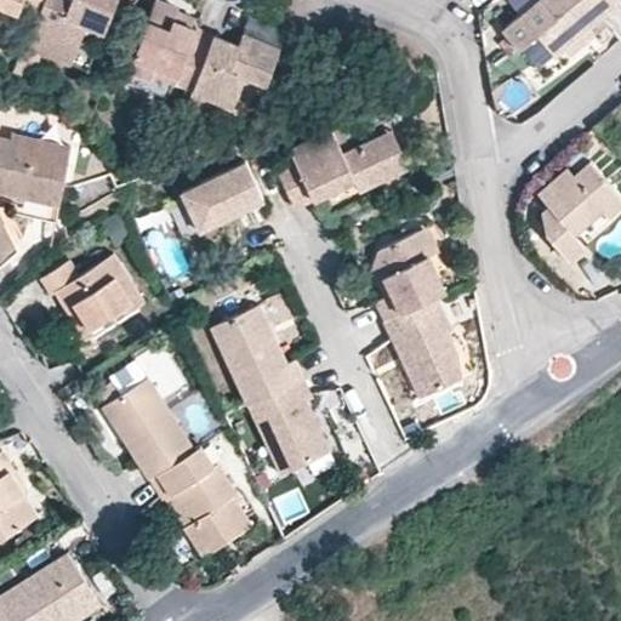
[(100,24),(108,0),(35,0),(21,40),(34,45),(45,40),(60,46),(73,41),(78,29),(92,23),(100,24)]
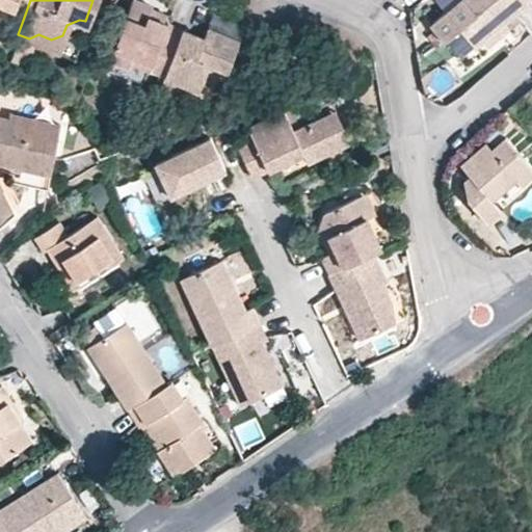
[(145,59),(143,65),(157,71),(176,25),(157,18),(142,11),(145,4),(147,2),(141,0),(124,0),(103,55),(123,62),(124,59),(127,52),(145,59)]
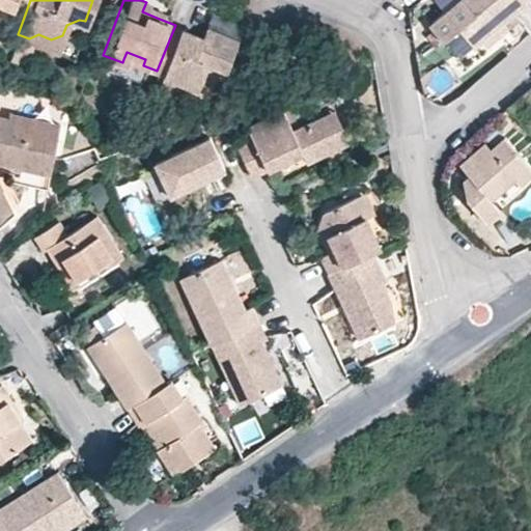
[(524,0),(457,0),(429,25),(443,42),(458,28),(475,48),(481,42),(504,22),(526,3),(524,0)]
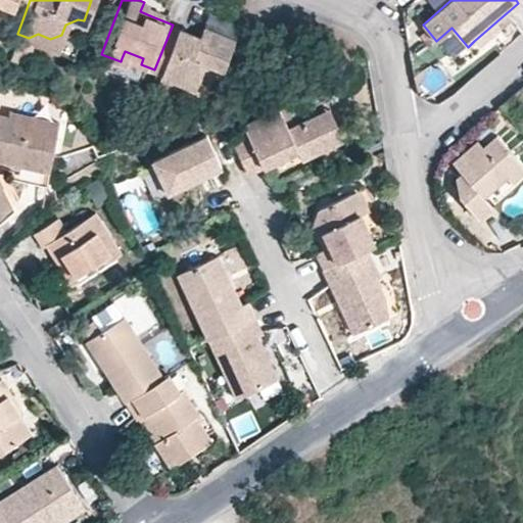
[(154,17),(157,10),(143,4),(140,11),(154,17)]
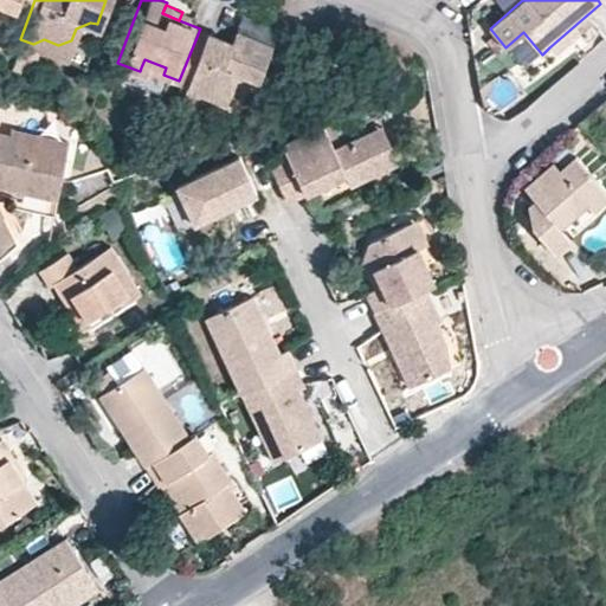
[(265,40),(272,24),(236,10),(230,26),(265,40)]
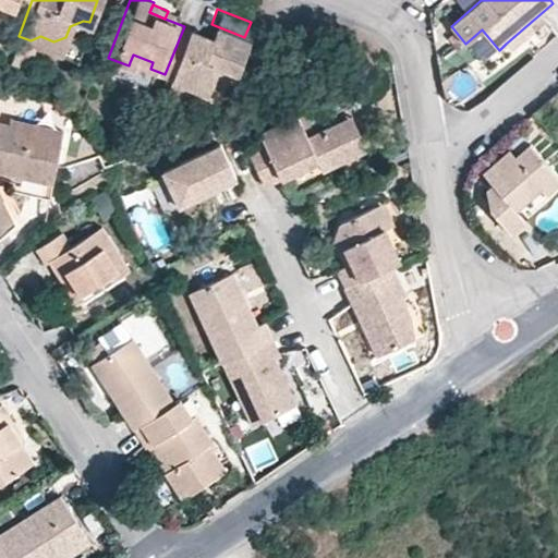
[(511,50),(535,29),(530,23),(506,44),(511,50)]
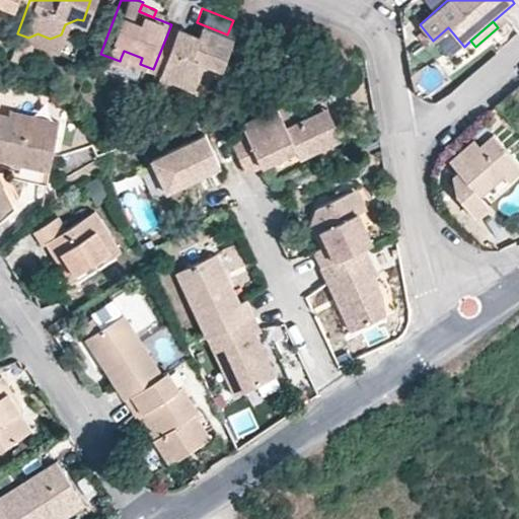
[(227,34),(197,22),(193,31),(171,24),(153,69),(172,77),(194,67),(196,62),(202,60),(207,62),(219,57),(227,34)]
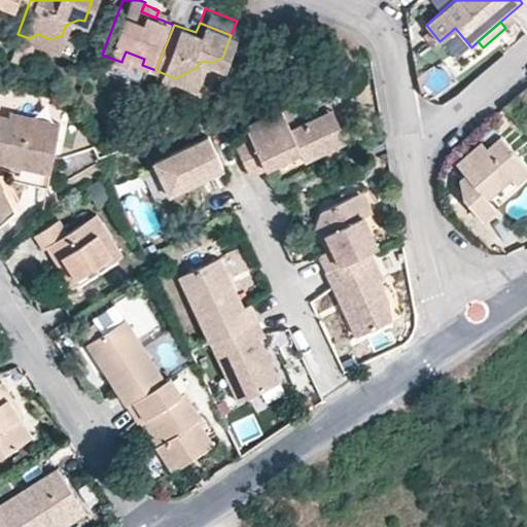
[(142,65),(144,59),(126,51),(123,59),(142,65)]
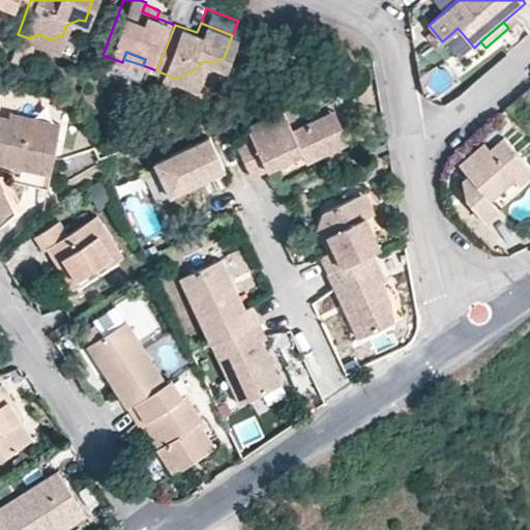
[(349,142),(334,111),(322,117),(336,147),(349,142)]
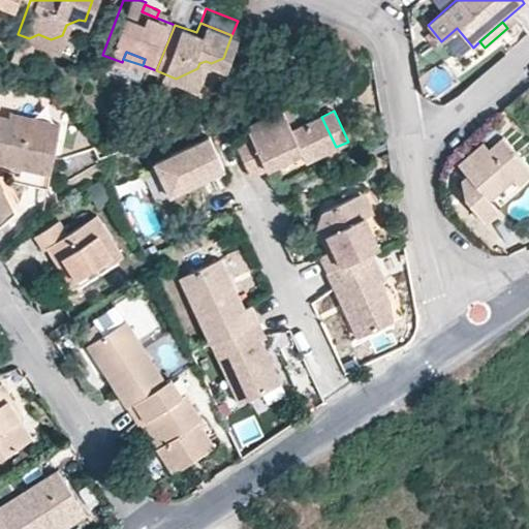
[(321,117),(292,131),(282,112),(267,119),(267,117),(246,127),(251,137),(236,145),(250,177),(301,153),(305,161),(336,147),(321,117)]
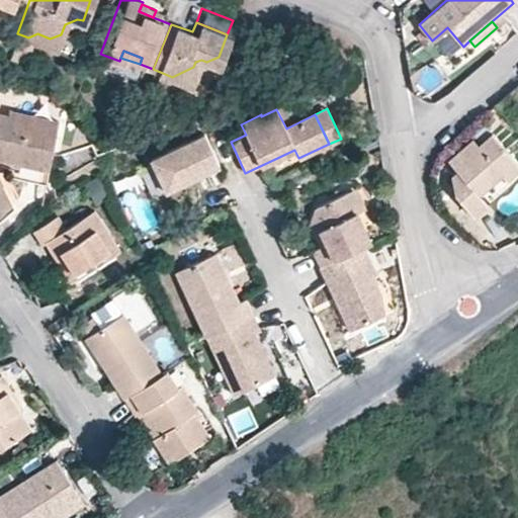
[(59,120),(8,110),(7,114),(58,124),(59,120)]
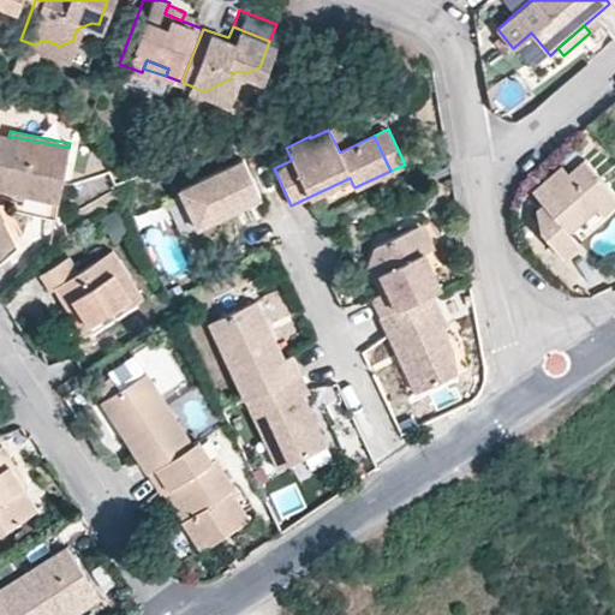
[(54,218),(69,148),(9,136),(0,133),(0,189),(17,192),(13,209),(54,218)]
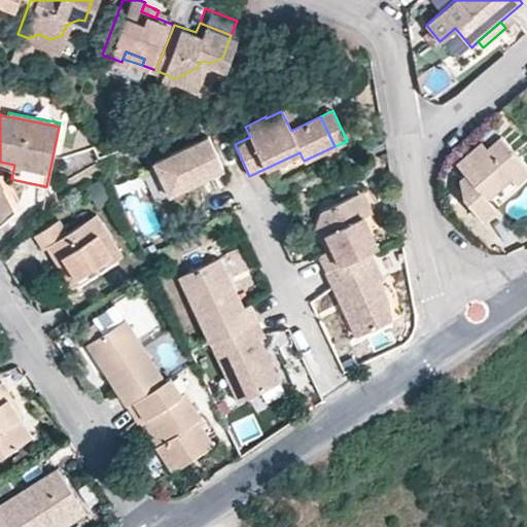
[(525,165),(496,130),(482,142),(477,136),(451,157),(460,169),(455,174),(458,192),(477,214),(491,202),(483,191),(505,171),(511,177),(525,165)]
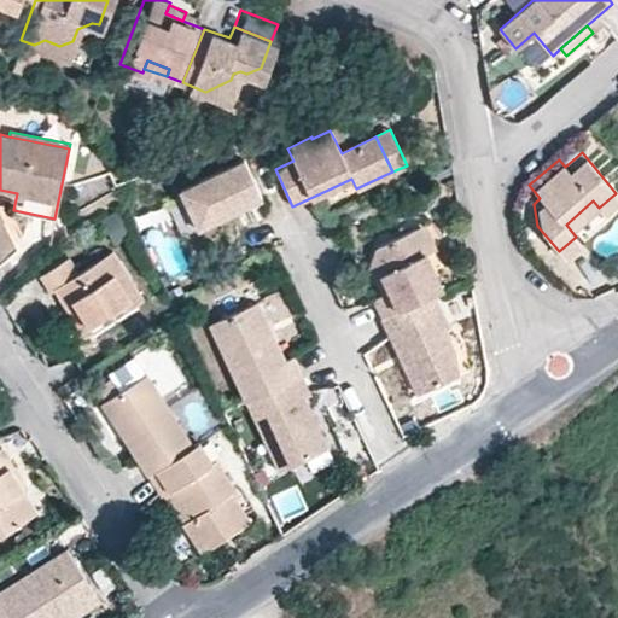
[(243,159),(180,190),(197,226),(261,196),(243,159)]
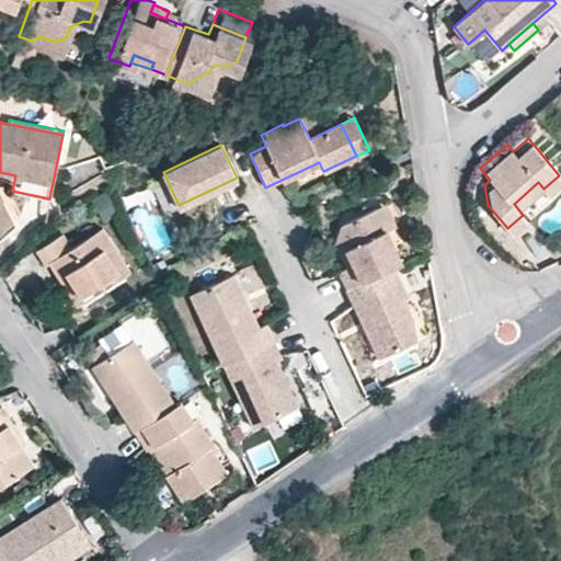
[(523,215),(548,193),(544,189),(538,182),(514,204),(523,215)]
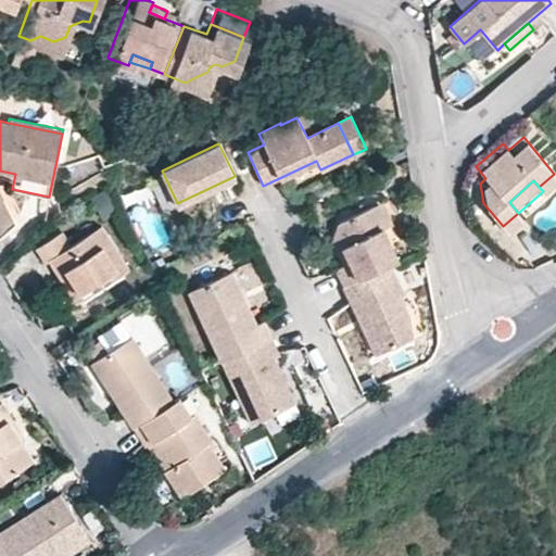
[(119,211),(105,188),(89,198),(102,220),(119,211)]
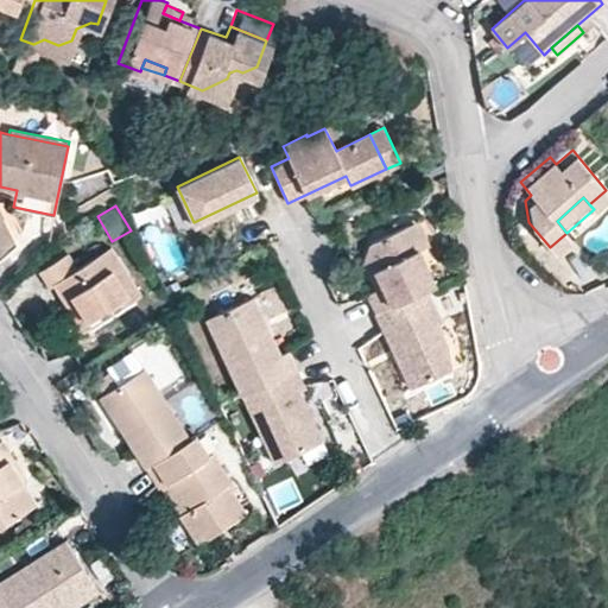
[(436,284),(407,225),(371,242),(363,261),(369,273),(375,270),(384,286),(367,293),(377,312),(422,291),(428,289),(436,284)]
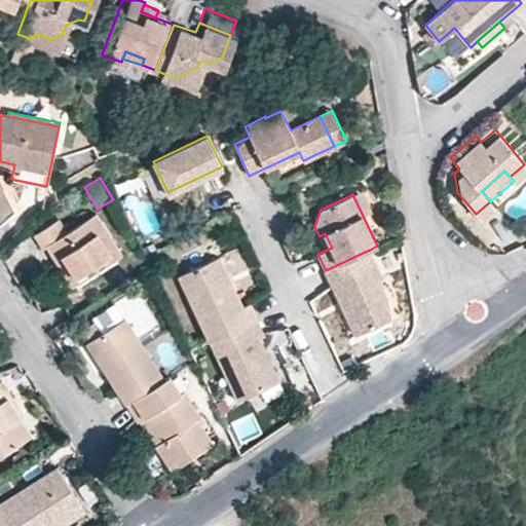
[(122,254),(97,213),(67,232),(59,219),(34,235),(42,249),(46,247),(54,260),(62,256),(78,283),(122,254)]
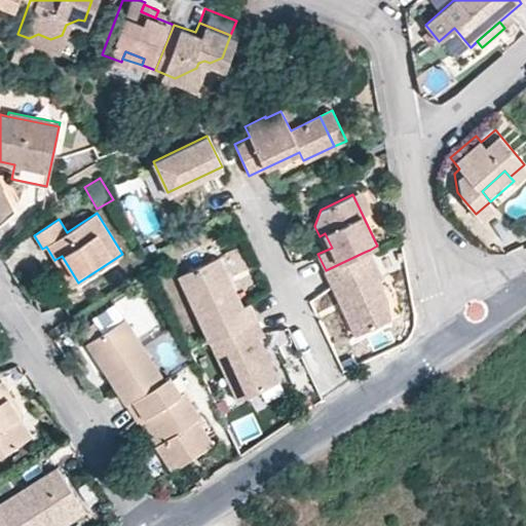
[(387,296),(379,279),(383,277),(370,250),(365,252),(326,270),(325,271),(357,335),(391,318),(387,296)]
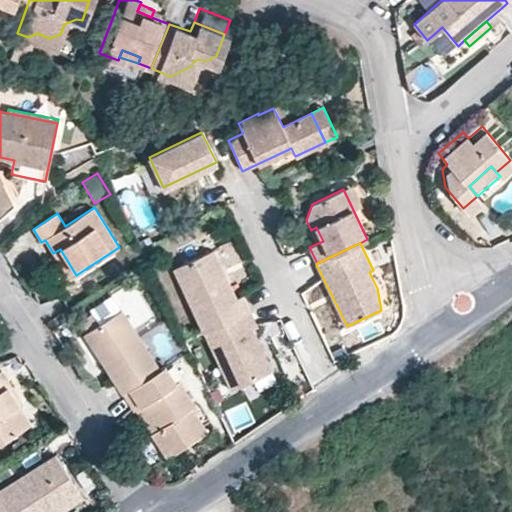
[(76,275),(60,249),(53,253),(70,278),(76,275)]
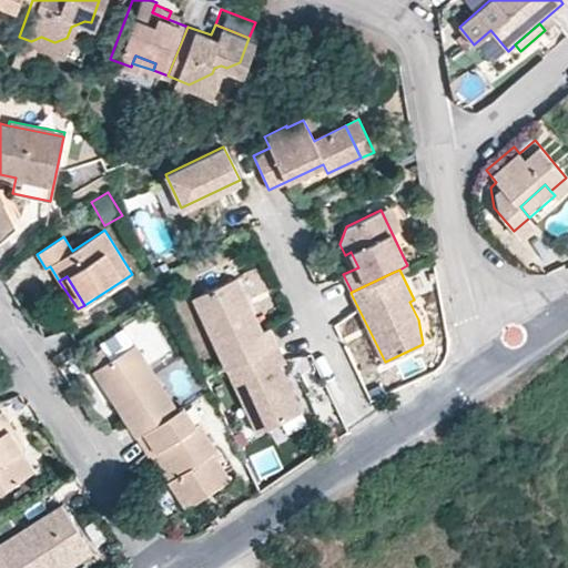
[(262,331),(236,277),(192,298),(226,368),(277,344),(270,327),(262,331)]
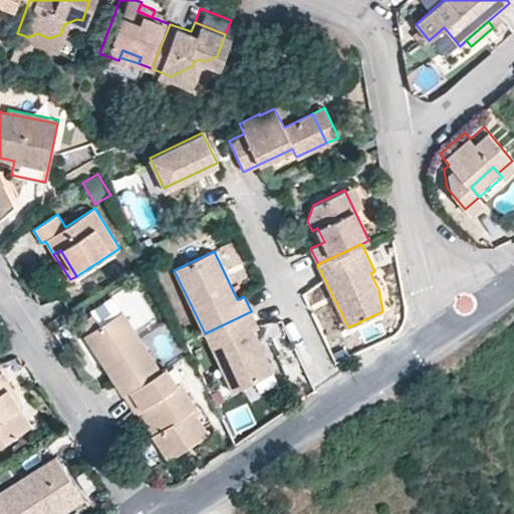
[(102,322),(121,310),(112,296),(93,308),(102,322)]
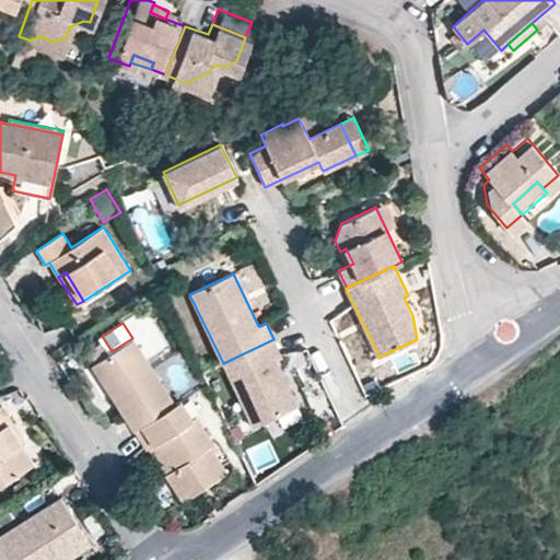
[(175,403),(132,338),(112,351),(92,364),(135,429),(175,403)]
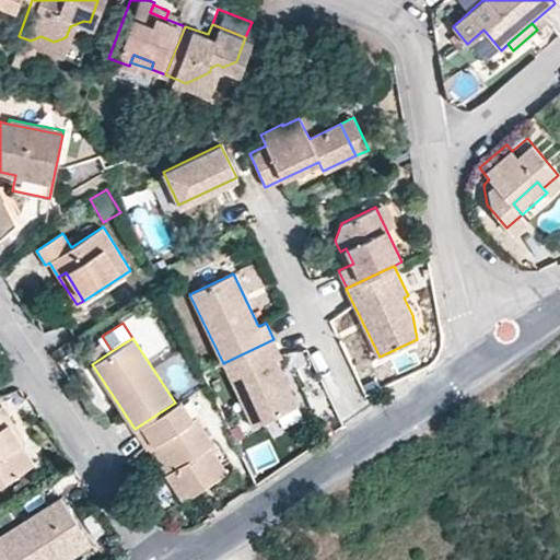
[(298,406),(276,359),(281,357),(273,339),(223,363),(254,427),(298,406)]
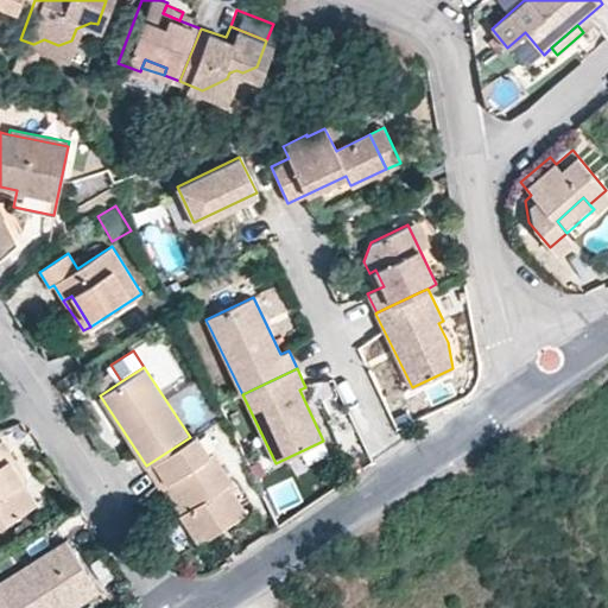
[(246,512),(228,485),(233,482),(213,453),(210,455),(196,434),(190,437),(146,466),(159,487),(162,486),(171,480),(190,508),(179,514),(198,543),(246,512)]
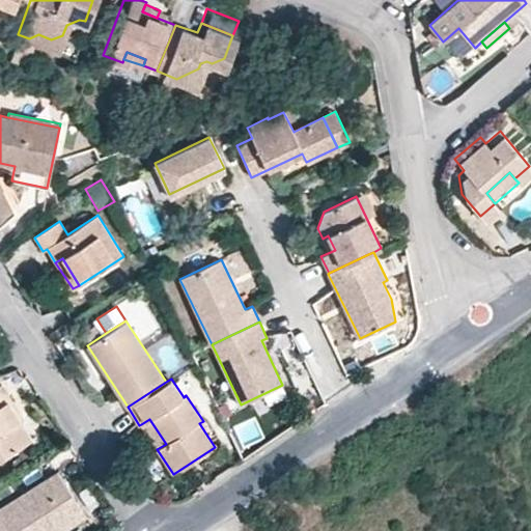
[(18,409),(1,384),(0,384),(0,459),(32,439),(15,411),(18,409)]
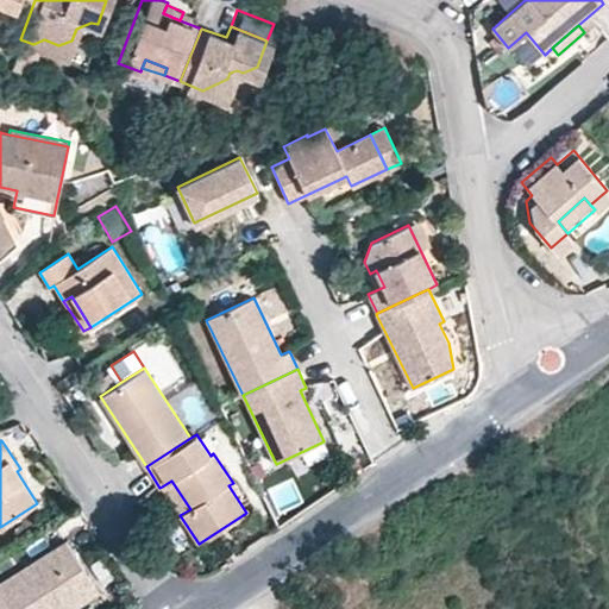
[(171,481),(162,487),(180,515),(190,509),(171,481)]
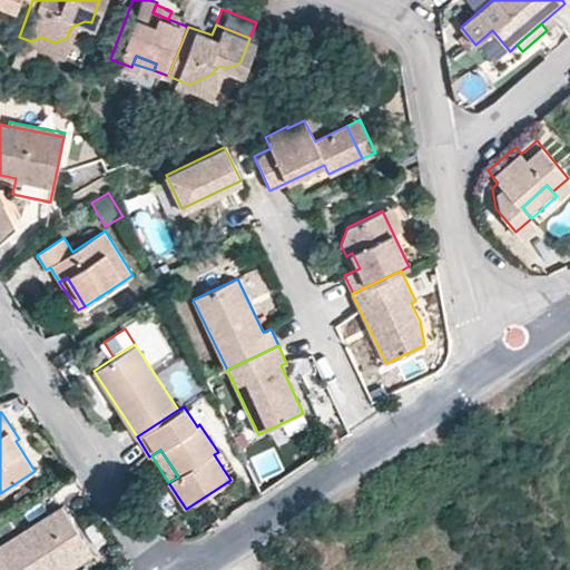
[(88,546),(62,507),(0,546),(0,553),(10,569),(65,569),(68,568),(64,561),(88,546)]
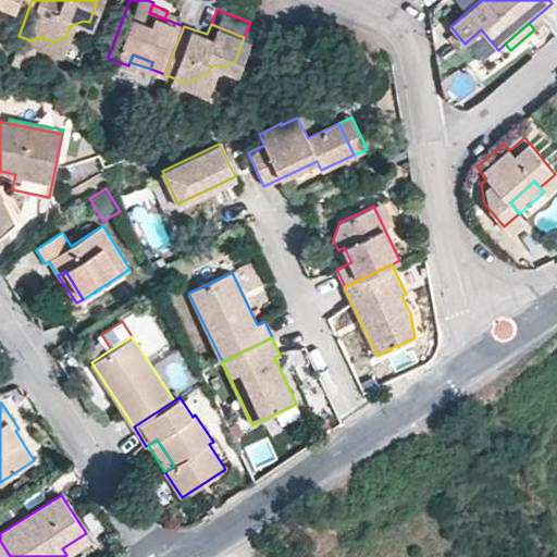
[(66,555),(90,540),(86,533),(62,548),(66,555)]
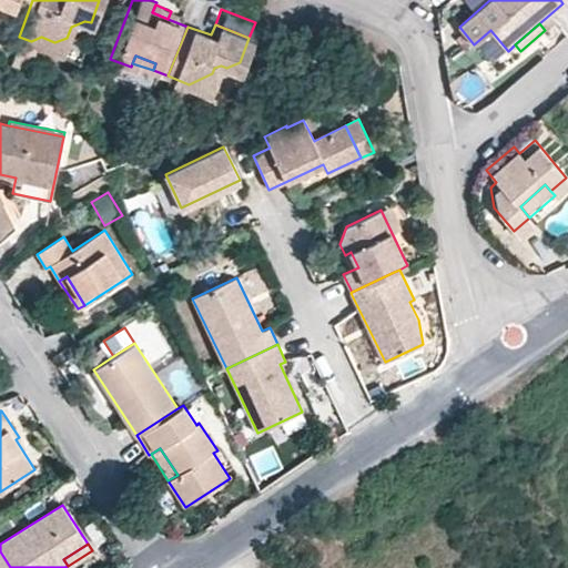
[(10,567),(0,551),(0,567),(10,567)]
